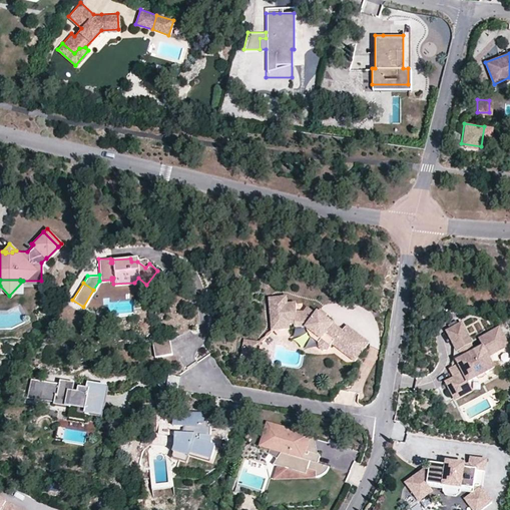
[(357,353),(368,340),(345,322),(340,328),(315,309),(314,312),(305,305),(300,309),(293,308),(292,301),(284,302),(283,295),(269,297),(270,306),(267,307),(268,317),(274,316),(276,328),(288,326),(287,322),(293,323),(293,325),(304,326),(319,337),(316,341),(317,346),(321,349),(325,348),(330,342),(335,336),(357,353)]
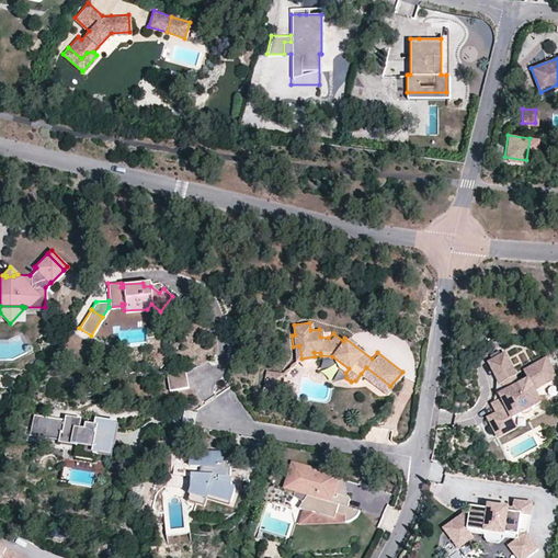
[(531,388),(553,376),(544,359),(521,371),(525,378),(514,384),(510,377),(513,375),(501,352),(487,360),(499,382),(501,379),(505,388),(503,390),(498,393),(500,396),(490,401),(496,410),(486,416),(491,425),(509,416),(510,417),(537,401),(531,388)]
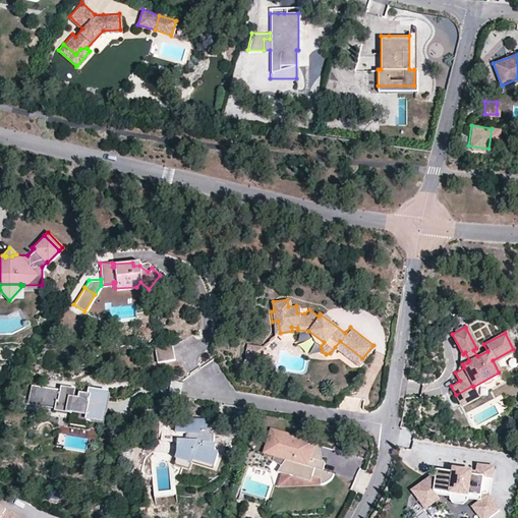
[(324,342),(308,331),(312,340),(321,346),(324,342)]
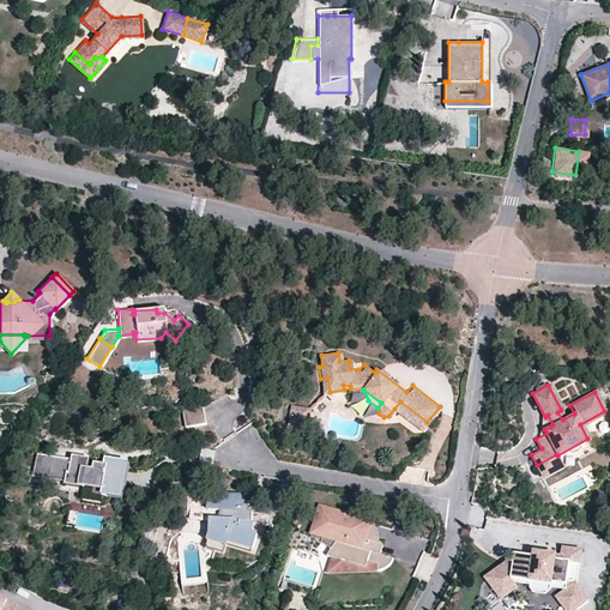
[(204,421),(200,400),(180,404),(183,424),(204,421)]
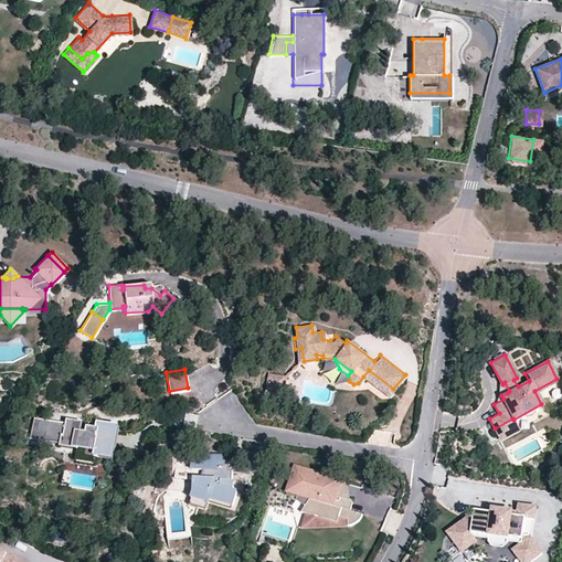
[(369,370),(363,377),(389,396),(393,389),(369,370)]
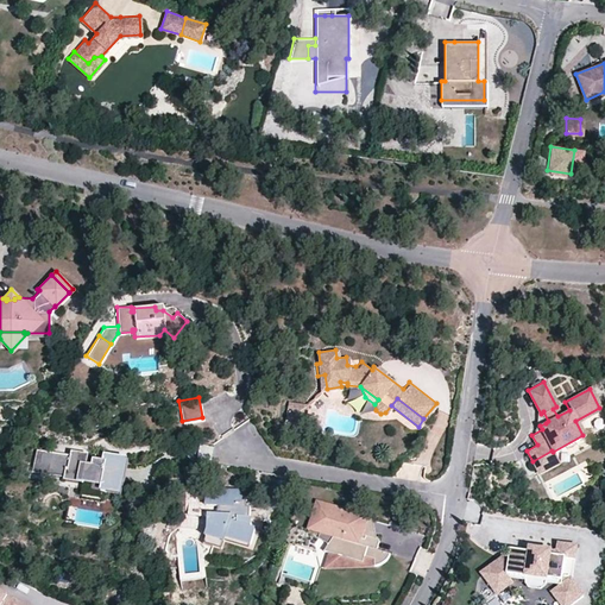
[(303,422),(306,403),(287,401),(284,420),(303,422)]
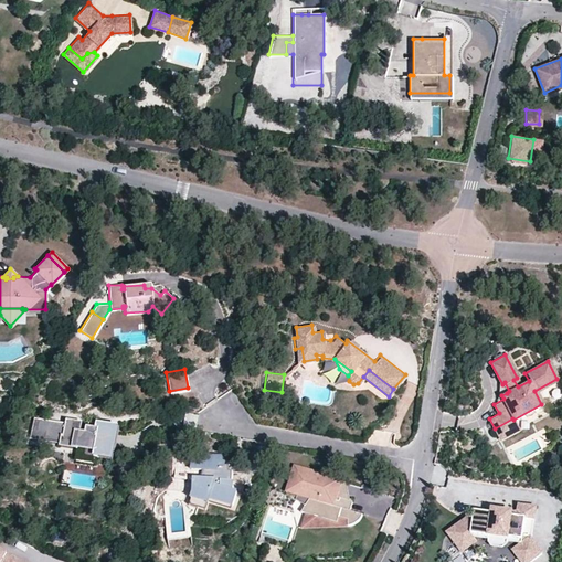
[(39,430),(40,417),(34,417),(31,438),(63,443),(63,439),(46,437),(48,431),(39,430)]
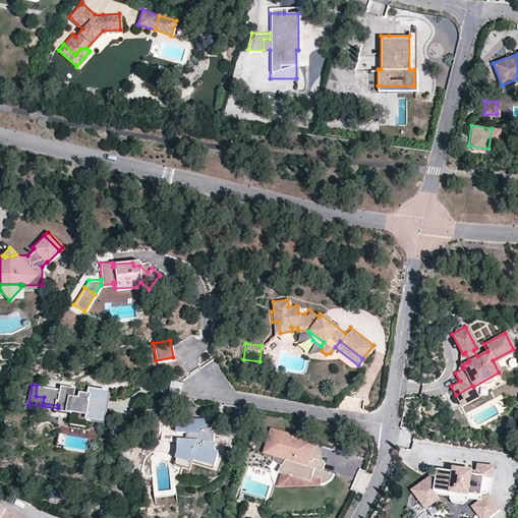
[(103,417),(107,390),(90,387),(90,393),(80,392),(79,397),(73,396),(74,388),(61,386),(61,389),(60,391),(46,389),(47,387),(37,385),(36,396),(44,397),(43,403),(58,405),(58,408),(89,413),(93,413),(93,415),(103,417)]
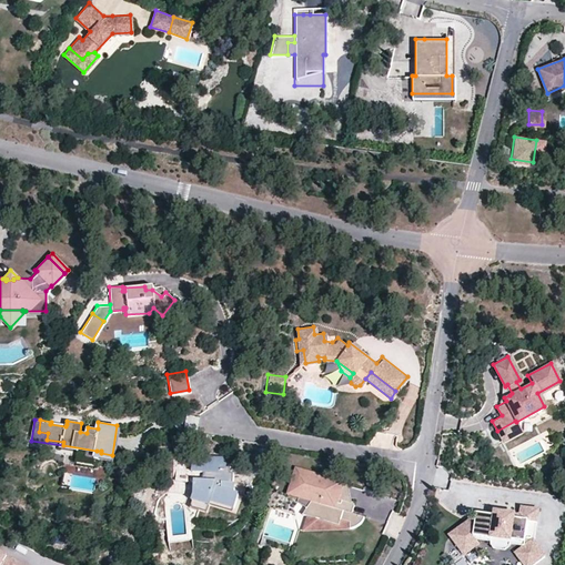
[(515,421),(497,431),(502,440),(521,430),(516,422),(515,421)]
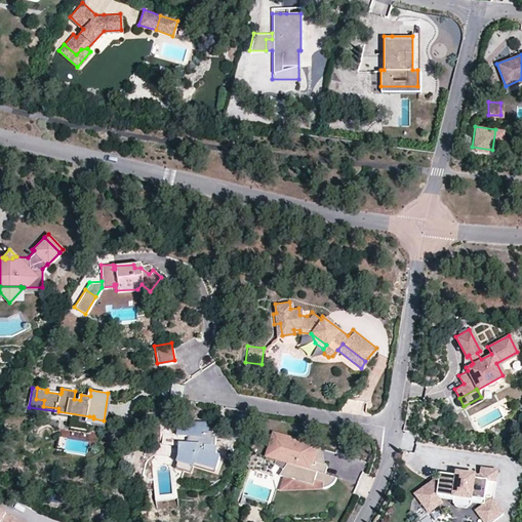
[(178,443),(177,453),(193,458),(192,462),(214,469),(218,454),(213,453),(214,449),(214,444),(213,444),(214,436),(211,435),(200,434),(200,430),(207,431),(207,420),(192,419),(192,420),(187,419),(187,417),(183,417),(183,419),(177,419),(175,443),(178,443)]
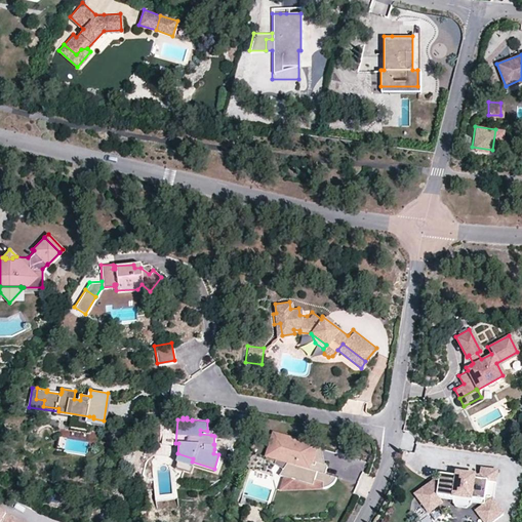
[(319,445),(273,432),(267,450),(276,452),(274,458),(273,462),(281,467),(278,473),(284,475),(312,483),(314,478),(321,481),(321,487),(324,486),(328,485),(330,483),(335,476),(323,473),(319,472),(321,467),(318,466),(320,460),(315,459),(319,445)]
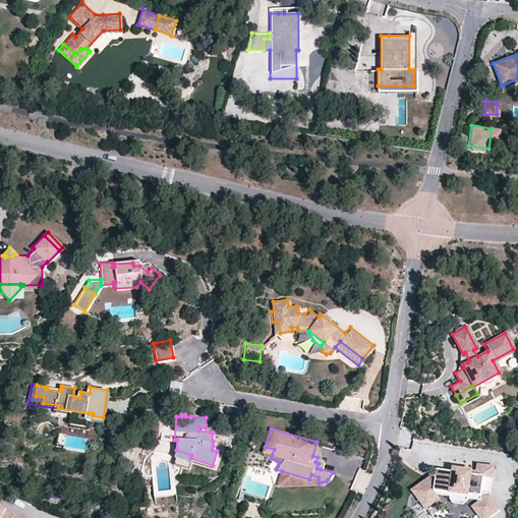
[(321,460),(317,442),(312,456),(318,457),(315,462),(319,463),(317,468),(321,469),(324,461),(321,460)]
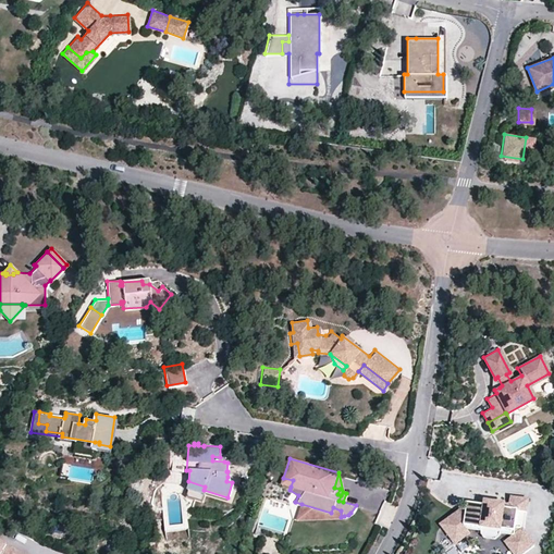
[(205,487),(188,481),(184,495),(201,501),(204,490),(205,487)]
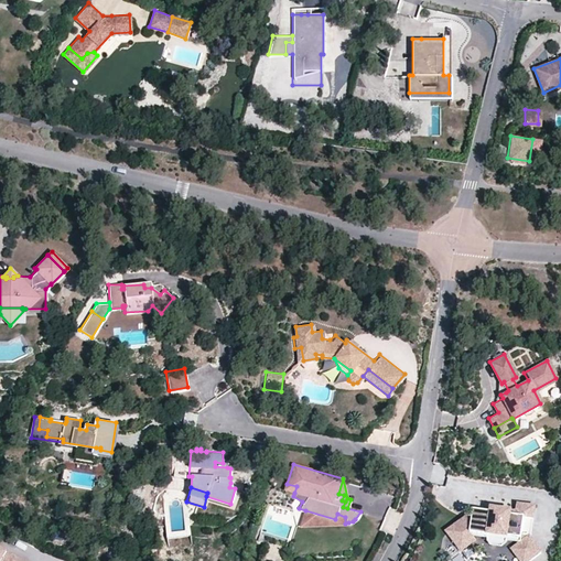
[(524,560),(539,550),(528,536),(532,505),(516,502),(515,510),(515,515),(489,510),(472,508),(471,516),(465,515),(450,527),(459,538),(468,530),(470,531),(486,533),(486,537),(489,541),(500,542),(505,539),(519,541),(510,548),(520,560),(524,560)]
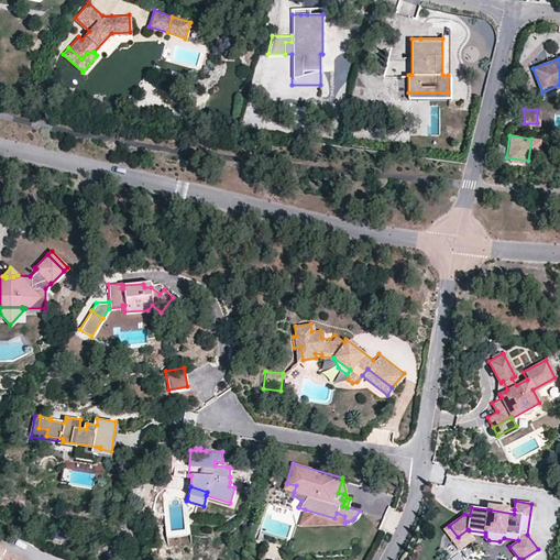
[(335,518),(305,509),(299,524),(344,523),(344,516),(337,513),(335,518)]
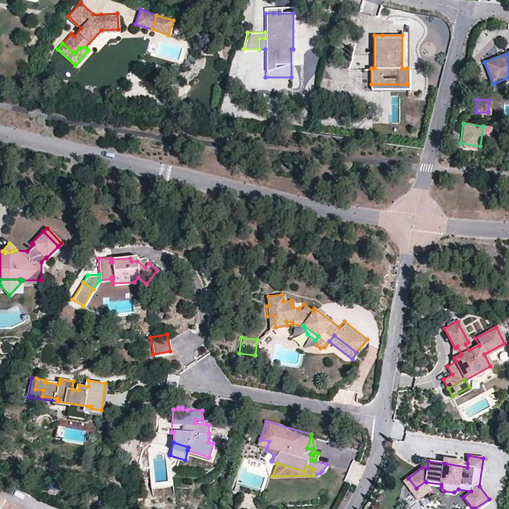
[(408,478),(404,481),(417,498),(430,488),(426,482),(425,481),(416,488),(408,478)]
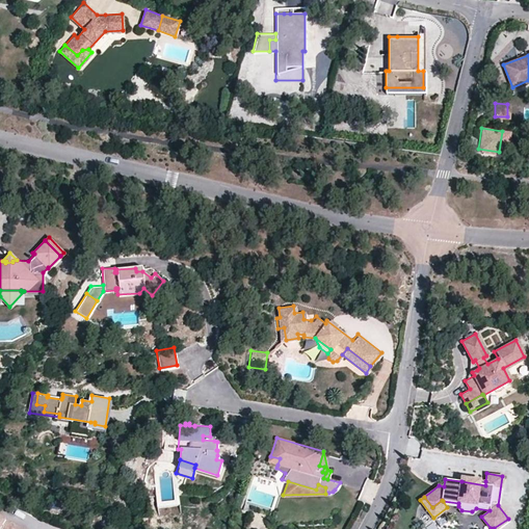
[(24,528),(8,520),(0,514),(0,528),(24,528)]
